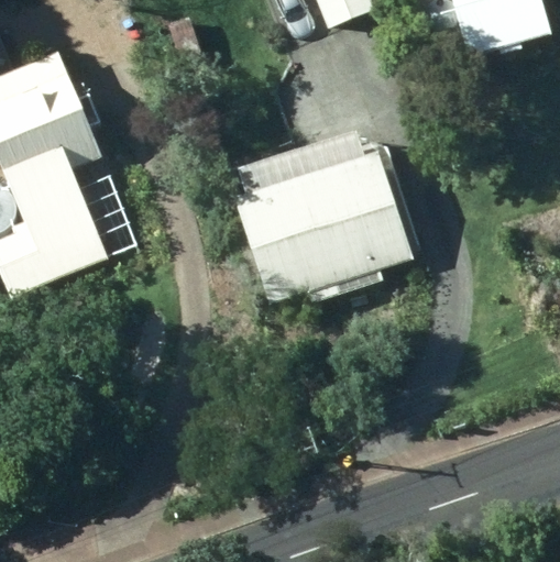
[(318,0),(330,29),(372,11),(368,0),(318,0)]
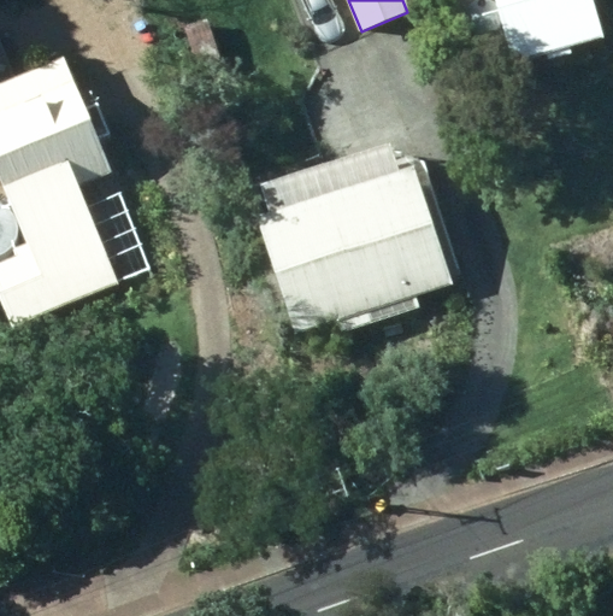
[(497,0),(516,60),(600,36),(589,0),(497,0)]
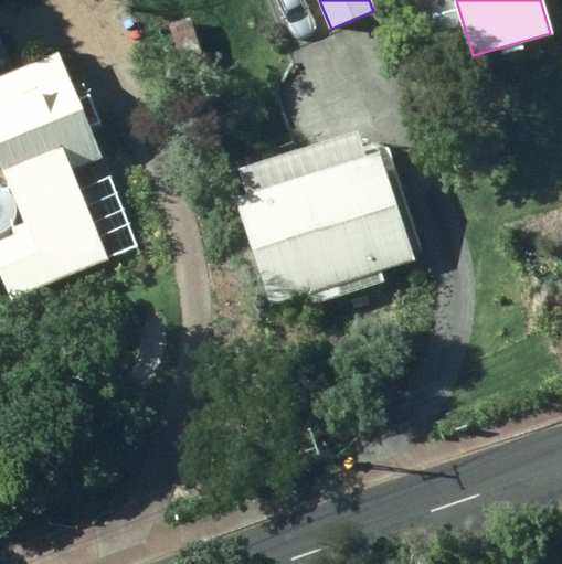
[(198,55),(186,19),(159,29),(171,64),(198,55)]
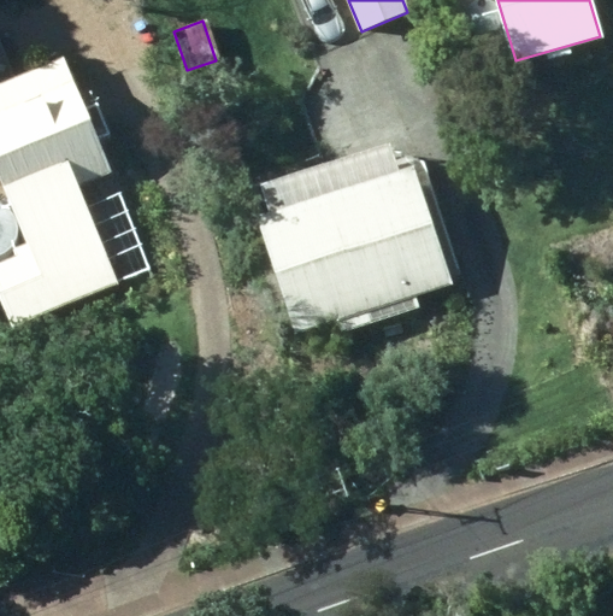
[(113,170),(63,57),(0,86),(0,171),(31,242),(15,248),(17,254),(0,262),(0,298),(12,326),(117,280),(76,188),(113,170)]
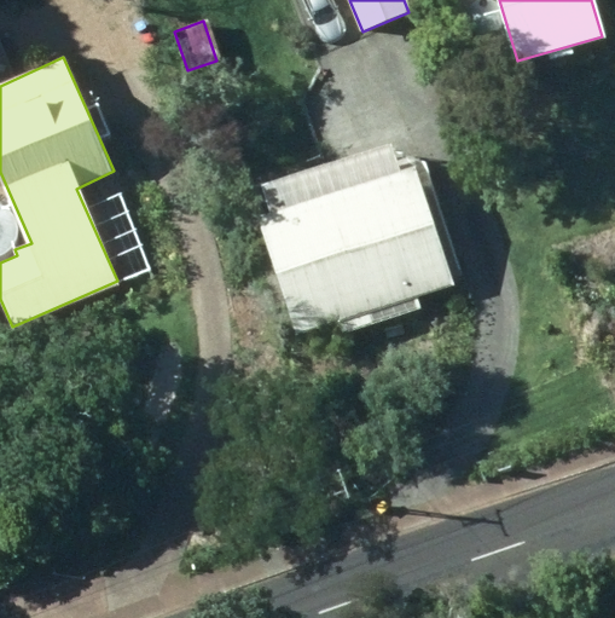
[(399,173),(389,145),(264,185),(271,212),(260,218),(297,333),(337,319),(342,331),(419,309),(416,294),(452,282),(417,168),(399,173)]
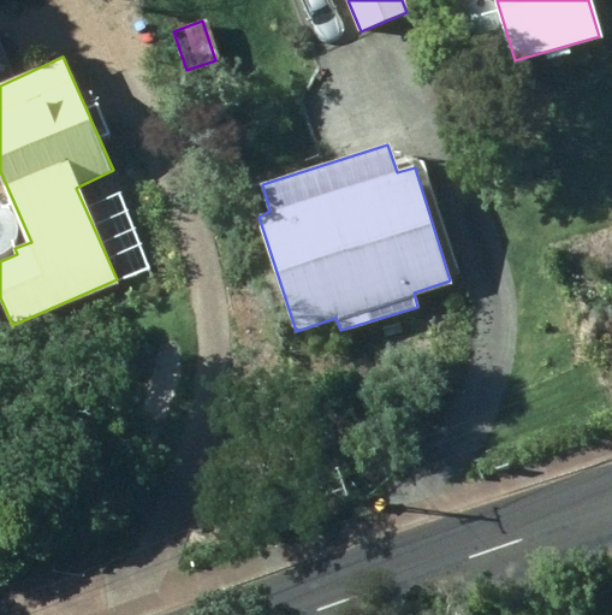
All buildings are outlined.
